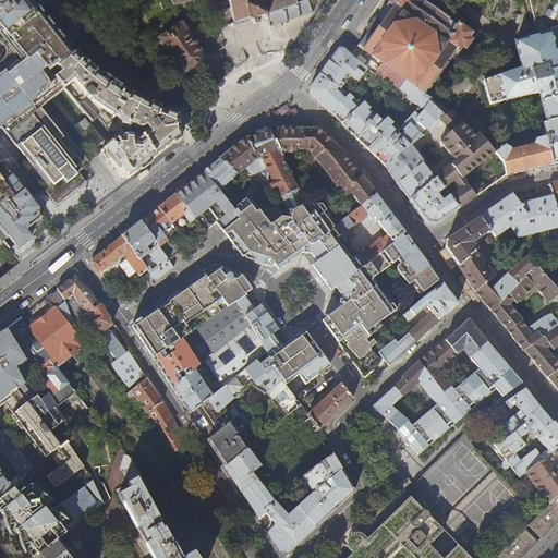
[(300,17),(300,16),(311,13),(308,9),(313,3),(312,0),(305,0),(294,3),(293,0),(228,0),(233,23),(233,25),(233,26),(234,26),(237,26),(235,25),(237,24),(244,22),(245,22),(246,23),(246,22),(247,22),(252,20),(253,24),(257,24),(259,23),(259,21),(265,19),(265,20),(266,20),(269,27),(270,27),(270,26),(286,22),(287,22),(287,21),(298,17),(299,17),(300,17)]
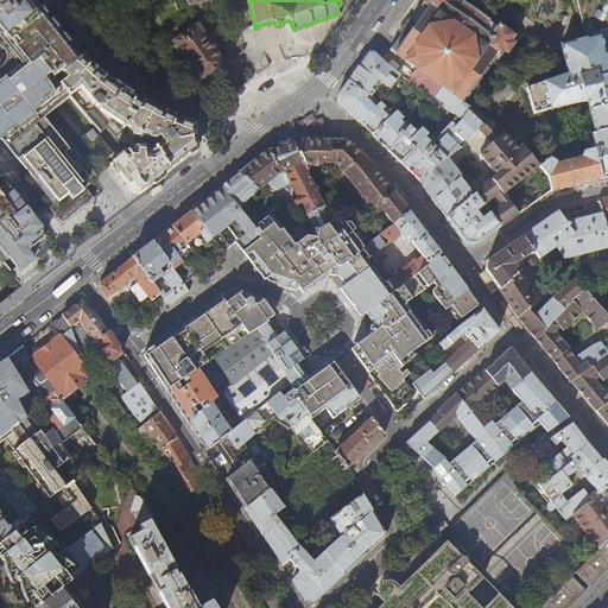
[(417,69),(409,78),(413,82),(435,97),(442,87),(462,102),(496,54),(500,56),(505,50),(507,52),(515,42),(512,39),(515,35),(500,24),(498,27),(488,20),(489,19),(464,2),(463,4),(458,0),(425,0),(419,8),(405,29),(390,50),(417,69)]
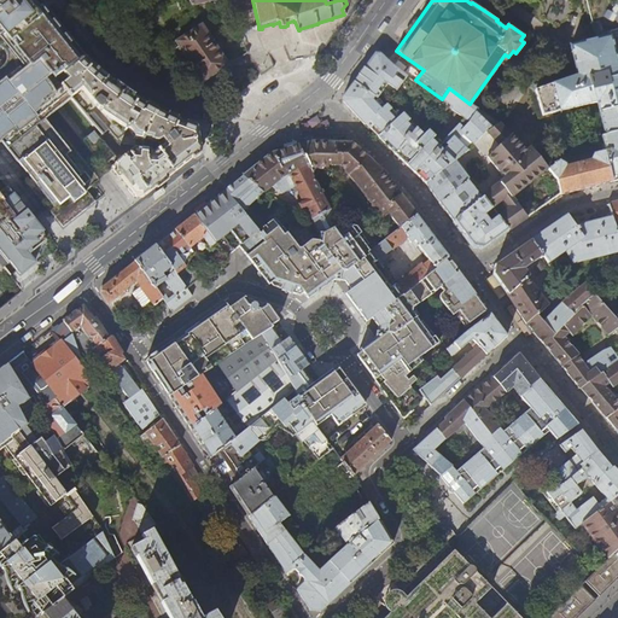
[(595,40),(610,36),(608,31),(617,29),(617,0),(586,0),(592,24),(595,40)]
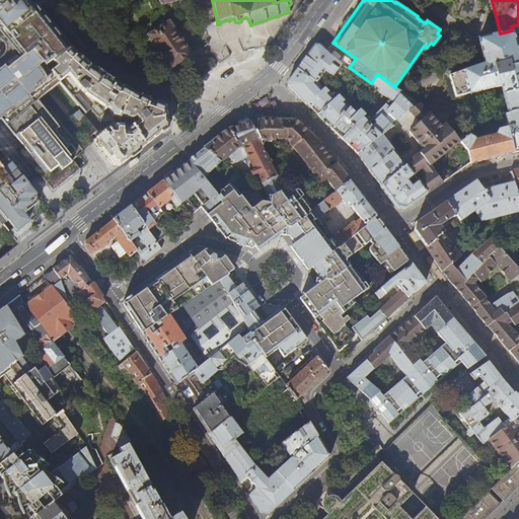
[(0,149),(6,158),(11,164),(17,159),(23,154),(41,176),(46,182),(53,192),(76,172),(80,170),(70,158),(69,156),(65,151),(72,145),(75,142),(43,101),(50,95),(53,93),(71,116),(69,117),(87,138),(97,130),(84,116),(79,109),(76,113),(58,89),(55,85),(59,82),(58,80),(51,71),(47,66),(36,53),(6,14),(0,19),(0,149)]
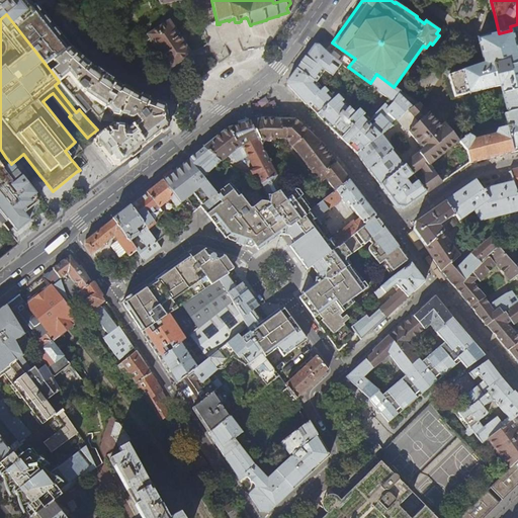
[(148,35),(169,70),(181,63),(191,56),(170,21),(148,35)]
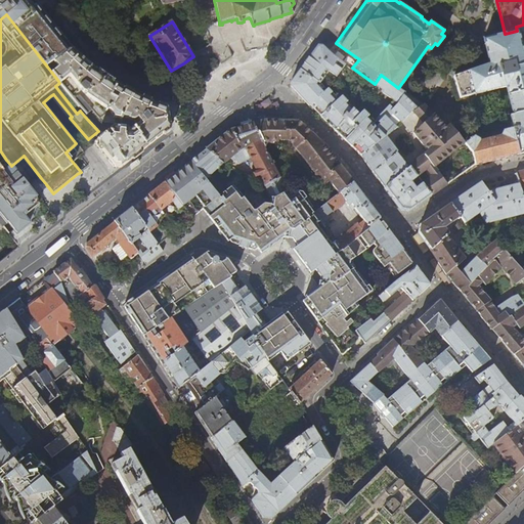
[(509,116),(512,128),(519,155),(523,153),(523,59),(520,41),(517,31),(505,34),(501,35),(494,36),(483,39),(485,50),(489,64),(453,78),(460,99),(506,87),(513,115),(509,116)]
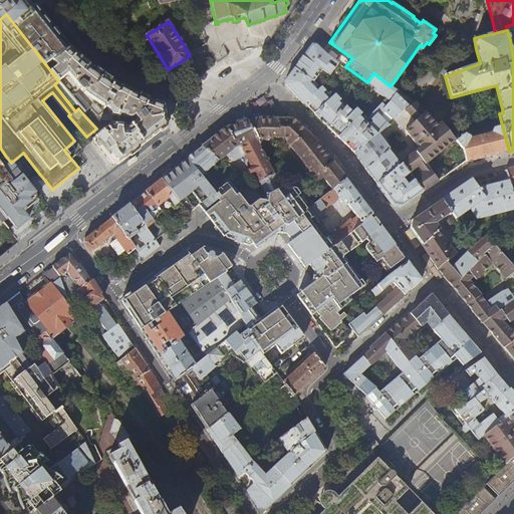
[(345,66),(335,61),(324,53),(313,42),(301,59),(285,80),(286,84),(291,91),(303,104),(304,103),(309,109),(322,121),(341,141),(354,154),(377,134),(405,107),(414,102),(391,86),(373,73),(367,82),(384,97),(366,115),(357,106),(352,111),(335,93),(330,97),(313,81),(320,70),(339,82),(349,69),(345,66)]
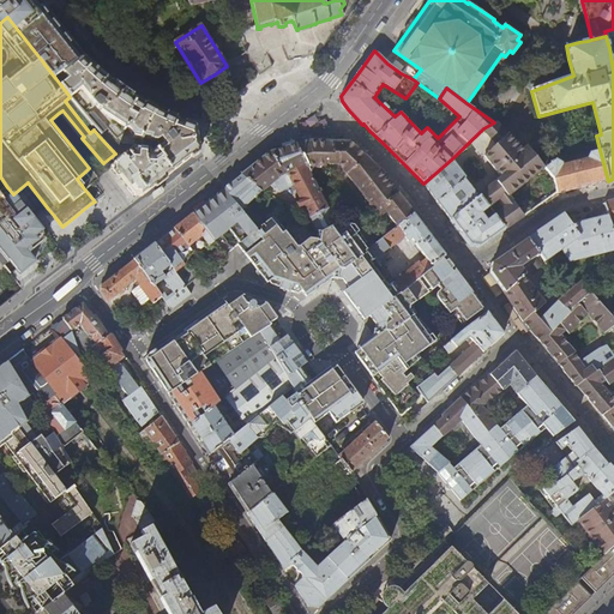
[(108,78),(84,55),(64,71),(68,78),(60,84),(68,95),(70,97),(80,86),(97,107),(102,108),(102,110),(125,126),(124,128),(125,130),(127,127),(130,130),(134,136),(136,136),(134,144),(150,146),(150,140),(157,142),(160,142),(161,140),(164,144),(157,149),(156,148),(155,149),(156,151),(152,154),(151,154),(139,151),(140,149),(134,148),(121,160),(121,161),(113,169),(121,180),(126,186),(133,196),(137,196),(142,196),(185,162),(199,151),(196,127),(179,121),(168,116),(162,113),(150,108),(136,98),(124,90),(114,84),(108,78)]
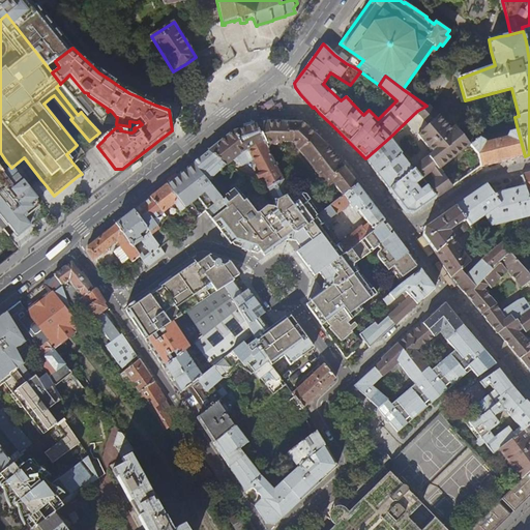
[(461,135),(454,127),(452,129),(429,105),(427,106),(417,111),(430,124),(418,134),(420,136),(419,136),(435,154),(461,135)]
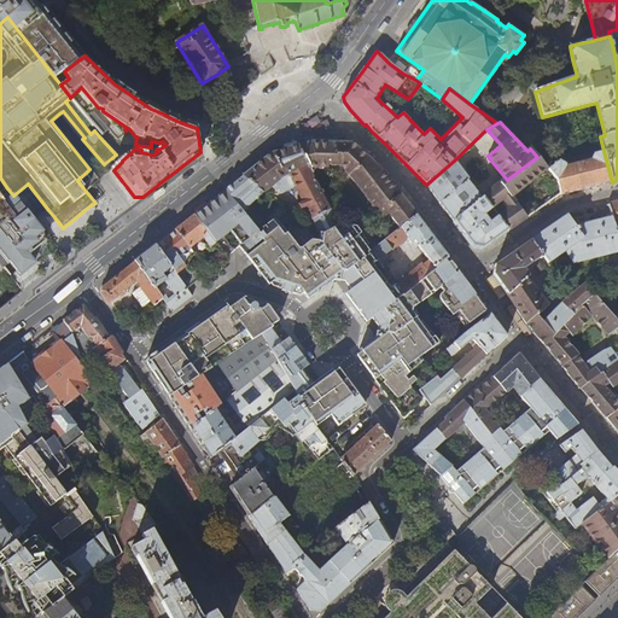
[(355,145),(353,143),(336,143),(310,141),(299,145),(309,168),(315,164),(328,165),(328,163),(342,163),(382,217),(388,214),(400,228),(417,216),(389,179),(382,170),(355,145)]
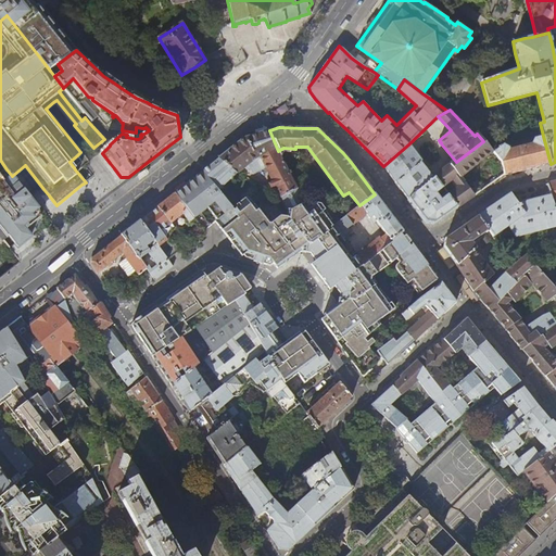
[(305,202),(278,151),(269,130),(256,135),(243,139),(231,148),(218,159),(238,172),(244,166),(249,169),(252,168),(253,172),(255,173),(265,167),(289,212),(290,211),(305,202)]
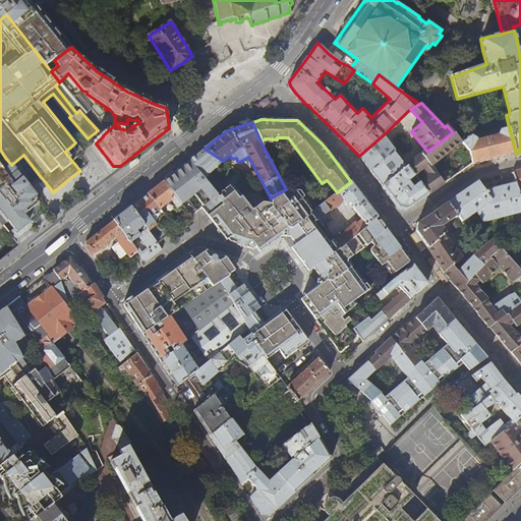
[(472,134),(463,141),(469,150),(472,165),(482,162),(496,159),(516,154),(509,127),(499,130),(497,134),(476,139),(475,137),(472,134)]
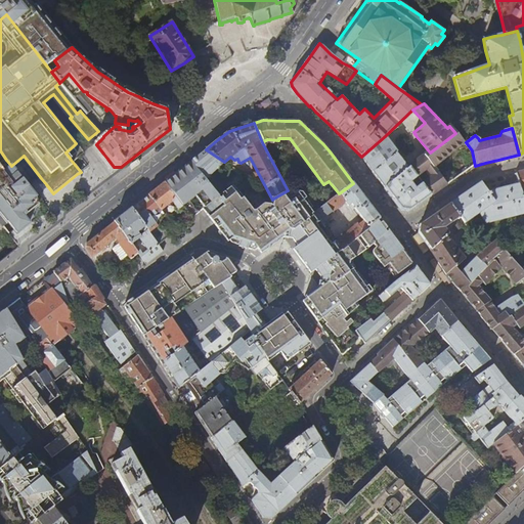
[(455,133),(430,153),(425,157),(433,167),(466,142),(457,132),(455,133)]
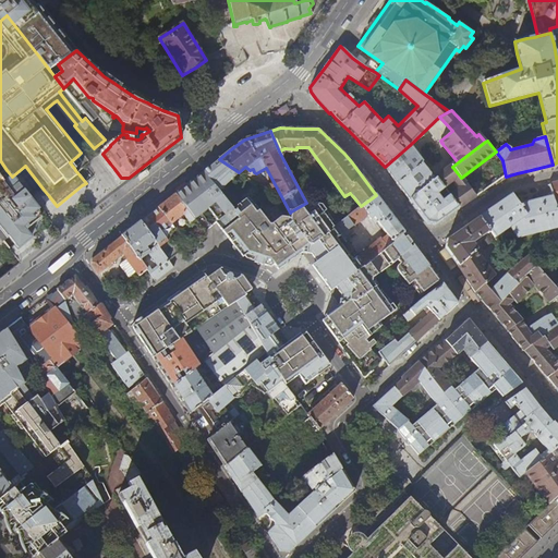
[(422,161),(410,145),(385,167),(390,174),(397,183),(421,161),(422,161)]
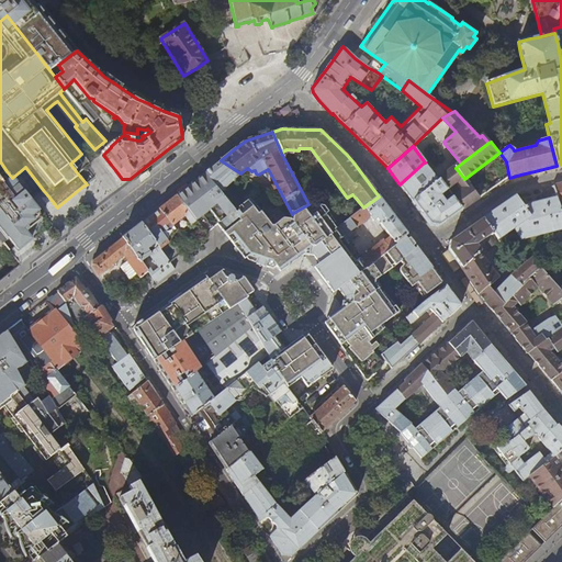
[(221,192),(240,173),(221,160),(213,167),(209,169),(203,173),(221,192)]
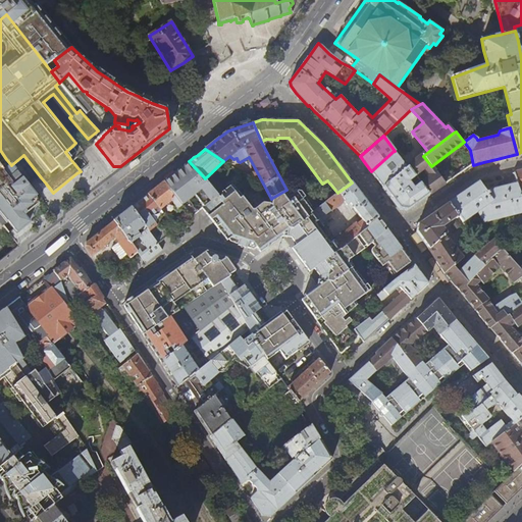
[(407,168),(394,151),(371,171),(377,179),(382,187),(407,168)]
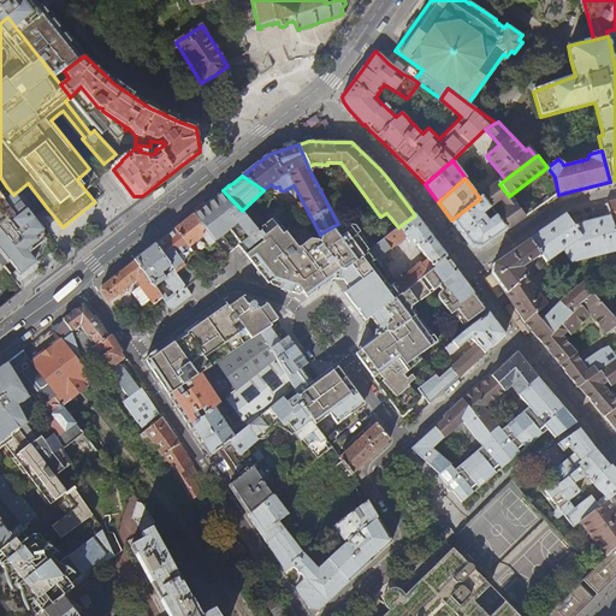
[(526,218),(509,196),(499,184),(481,196),(490,208),(489,209),(495,217),(496,215),(507,230),(526,218)]
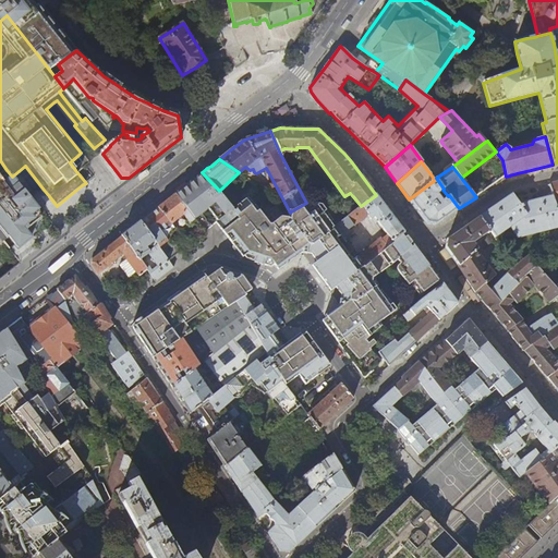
[(0,225),(17,247),(23,242),(24,244),(31,239),(25,231),(29,228),(41,218),(38,209),(31,199),(12,177),(7,170),(0,174),(0,225)]
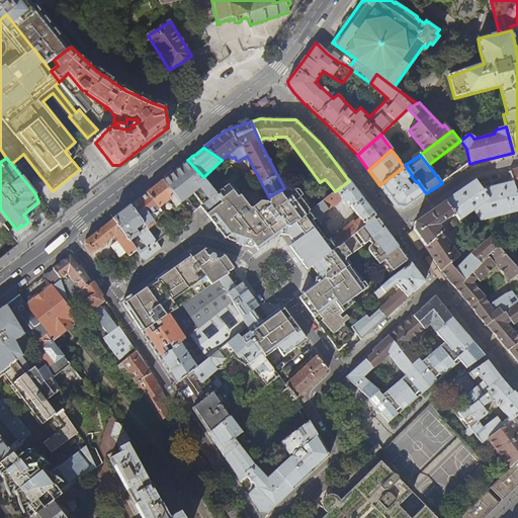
[(181,202),(203,177),(187,160),(175,170),(162,180),(181,202)]
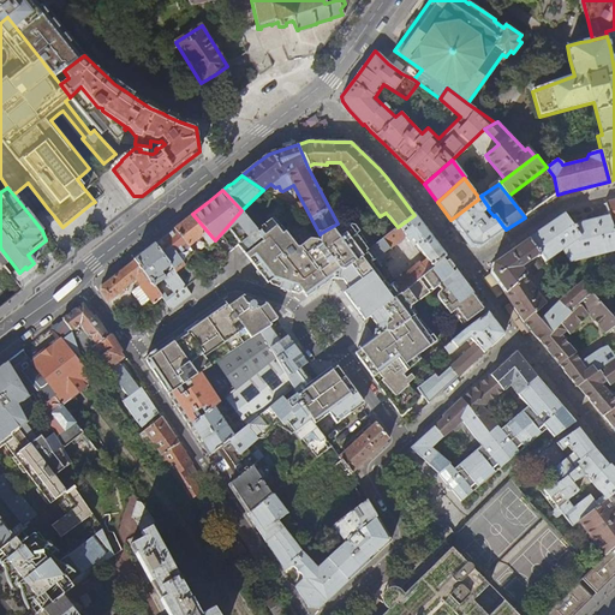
[(481,196),(479,198),(451,220),(461,234),(471,246),(479,248),(491,240),(506,230),(495,215),(494,216),(487,221),(481,214),(488,208),(488,209),(489,208),(481,196)]
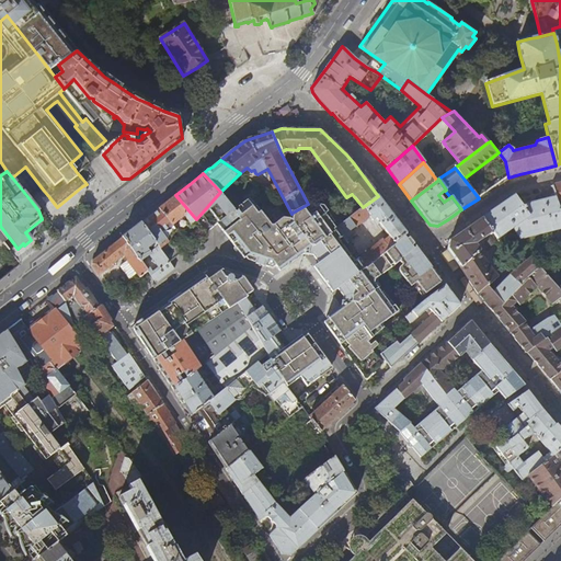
[(178,230),(189,247),(207,232),(196,219),(175,195),(168,202),(159,208),(160,209),(173,225),(178,230)]
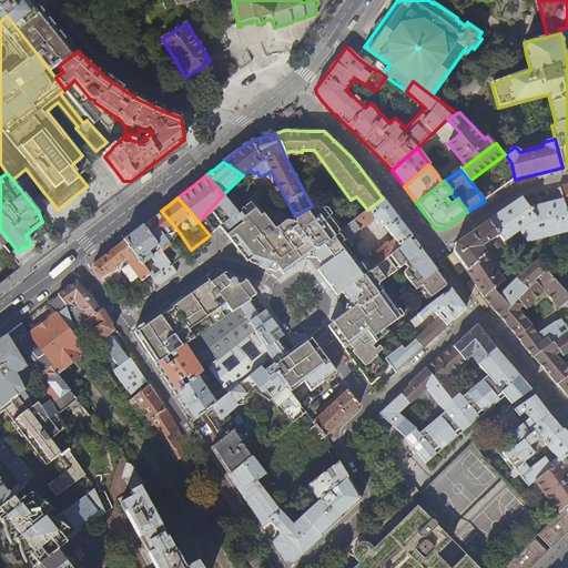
[(383,199),(367,210),(342,229),(348,239),(375,219),(378,223),(381,221),(395,240),(388,243),(387,242),(364,262),(371,271),(412,237),(405,229),(387,205),(383,199)]
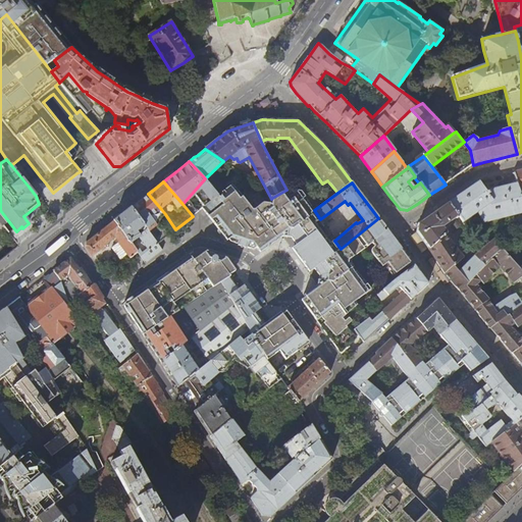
[(521,195),(518,184),(485,191),(479,183),(464,193),(475,210),(485,223),(521,213),(521,195)]
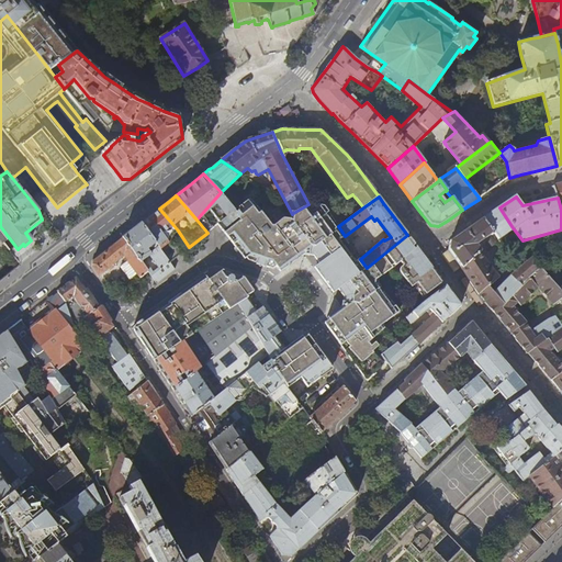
[(363,271),(334,229),(335,229),(318,208),(312,212),(308,204),(293,213),(292,220),(283,218),(274,226),(271,226),(250,200),(238,209),(237,212),(234,212),(217,224),(237,249),(244,259),(248,256),(254,263),(258,265),(265,267),(276,267),(279,272),(310,250),(319,263),(315,267),(334,292),(338,290),(343,295),(341,305),(343,307),(329,316),(333,322),(327,326),(329,330),(337,341),(341,347),(362,329),(370,339),(382,330),(379,327),(398,312),(377,282),(379,278),(391,269),(396,276),(400,273),(406,281),(408,279),(423,298),(442,282),(439,278),(426,260),(413,243),(407,235),(367,268),(363,271)]
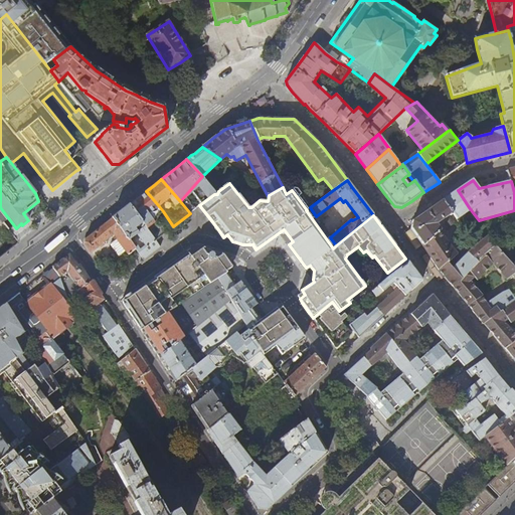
[(486,255),(496,246),(489,236),(469,252),(454,269),(449,264),(458,254),(440,231),(442,230),(437,224),(452,214),(455,217),(469,207),(458,190),(450,195),(436,205),(420,216),(412,221),(411,228),(423,245),(422,246),(427,254),(439,270),(449,282),(454,288),(470,272),(486,255)]
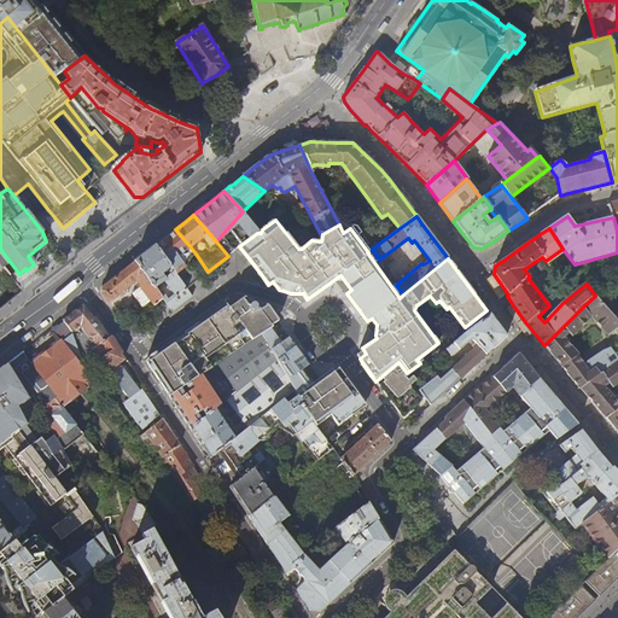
[(191,248),(176,231),(175,231),(165,238),(156,245),(169,264),(179,257),(184,263),(196,254),(191,248)]
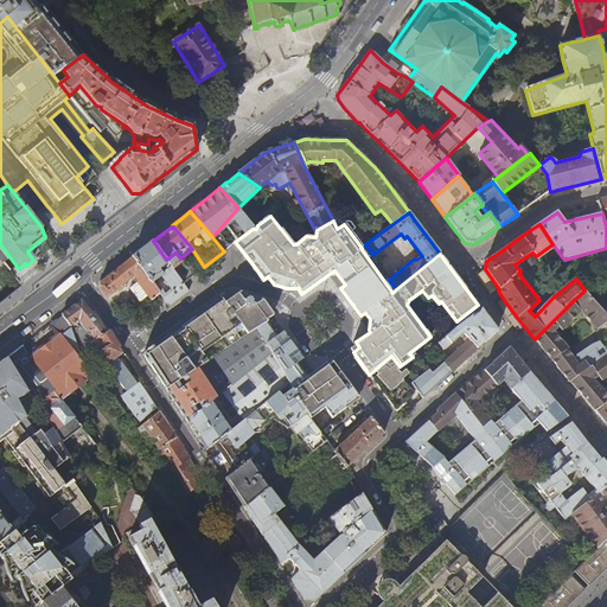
[(142,249),(132,256),(160,293),(168,305),(189,291),(166,260),(153,241),(152,241),(142,249)]
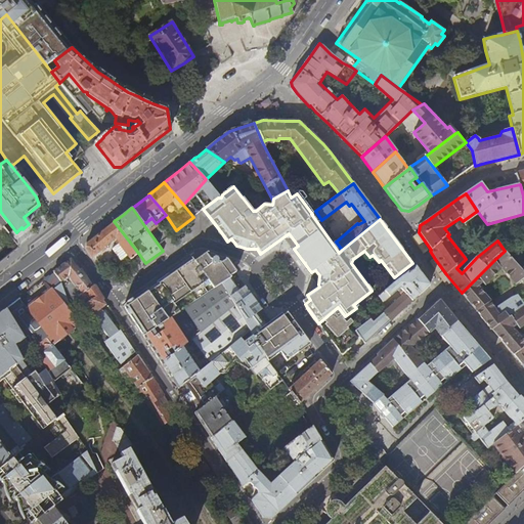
[(138,253),(114,221),(99,232),(86,244),(85,249),(91,258),(101,250),(106,246),(116,237),(131,258),(138,253)]
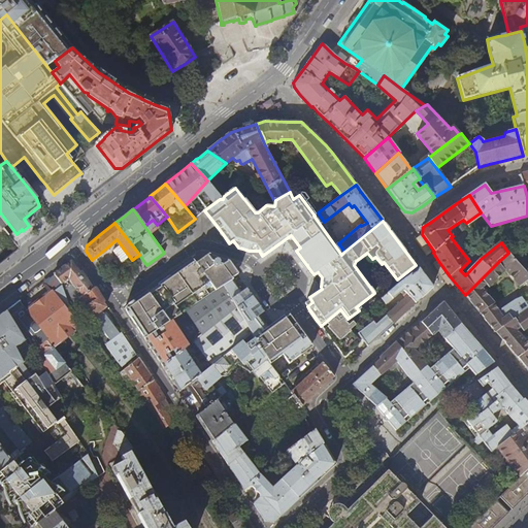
[(527,273),(508,253),(498,262),(506,271),(520,287),(527,281),(527,273)]
